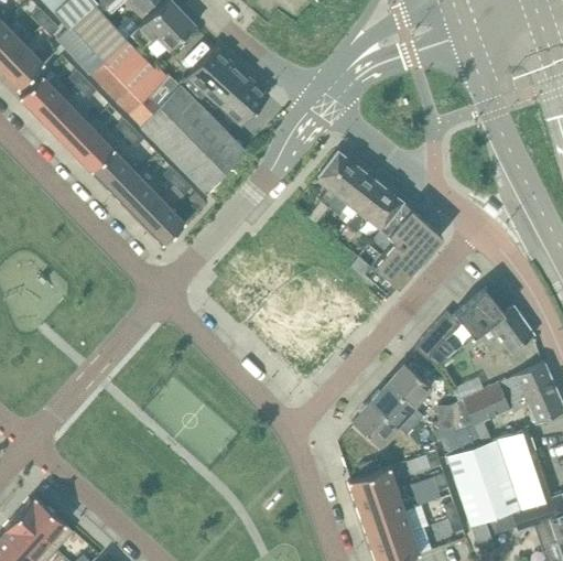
[(40,0),(54,14),(56,18),(73,2),(72,1),(71,0),(40,0)]
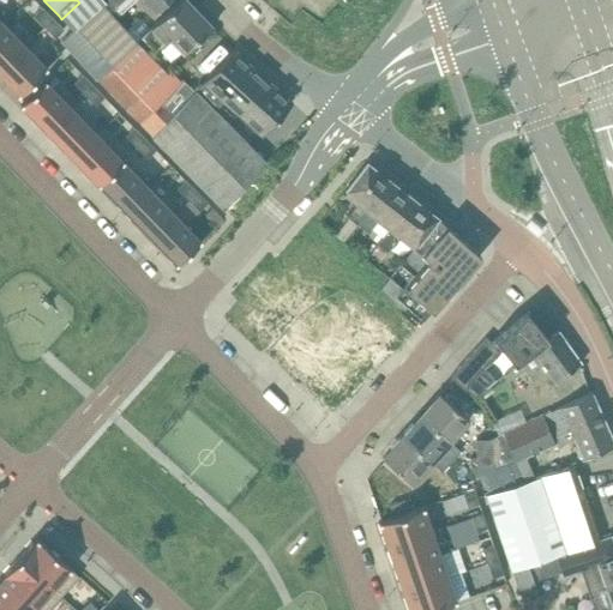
[(173,0),(106,0),(104,1),(114,13),(127,0),(142,0),(156,16),(173,0)]
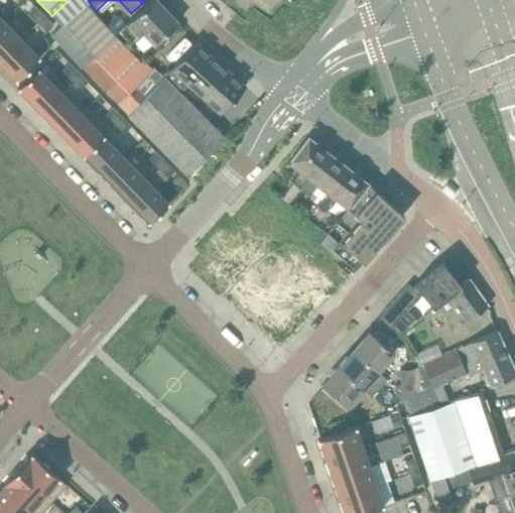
[(154,1),(119,34),(131,46),(144,34),(156,47),(178,26),(154,1)]
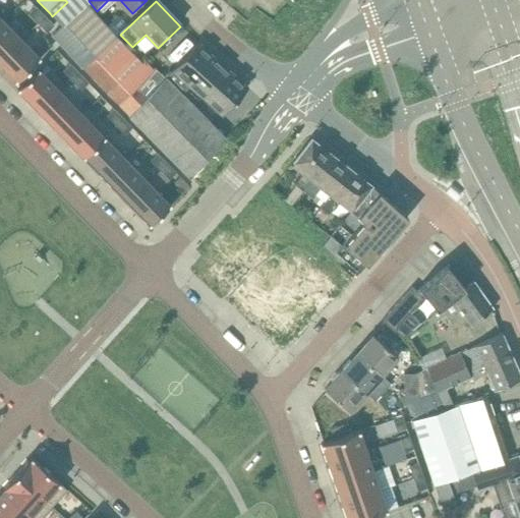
[(88,8),(54,38),(81,68),(115,40),(88,8)]
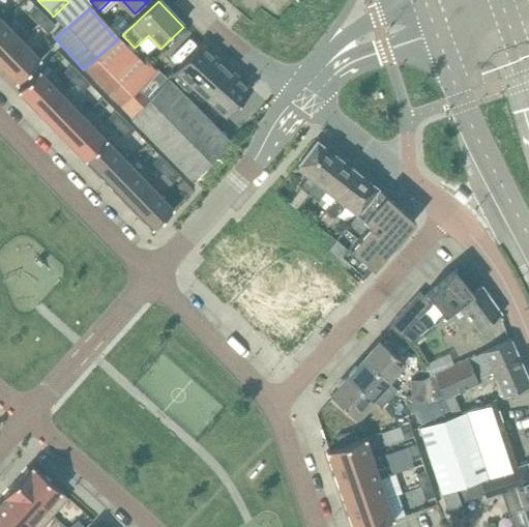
[(47,20),(37,9),(29,17),(39,26),(47,20)]
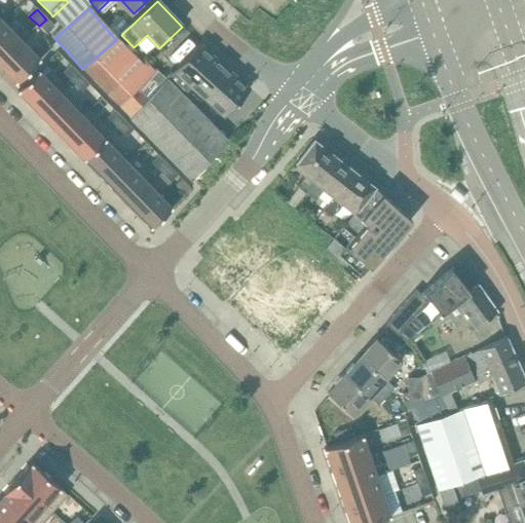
[(55,29),(46,20),(39,26),(48,36),(55,29)]
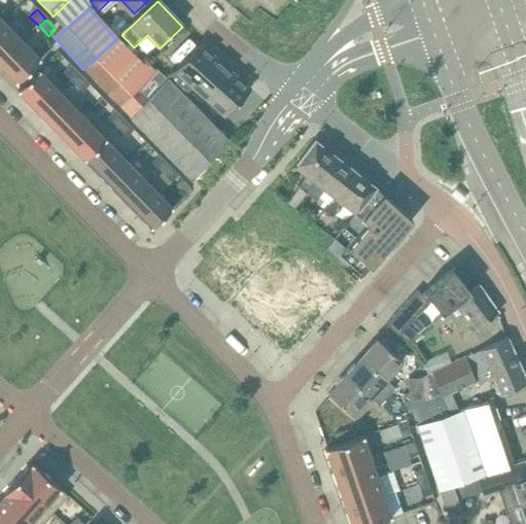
[(4,24),(0,27),(0,63),(23,42),(4,24)]
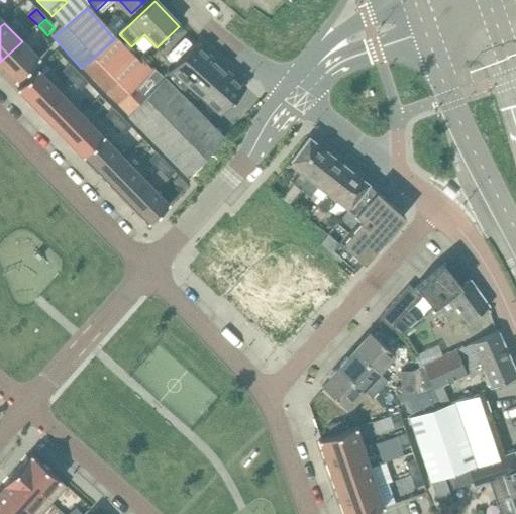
[(101,53),(83,70),(129,117),(129,118),(164,81),(153,72),(152,72),(118,36),(101,53)]
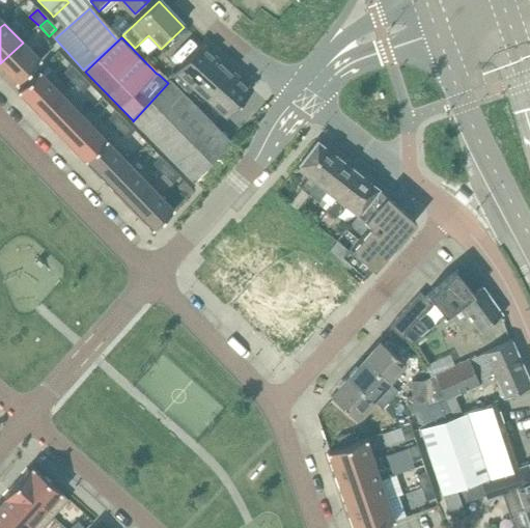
[(0,63),(0,67),(17,86),(42,62),(23,43),(0,63)]
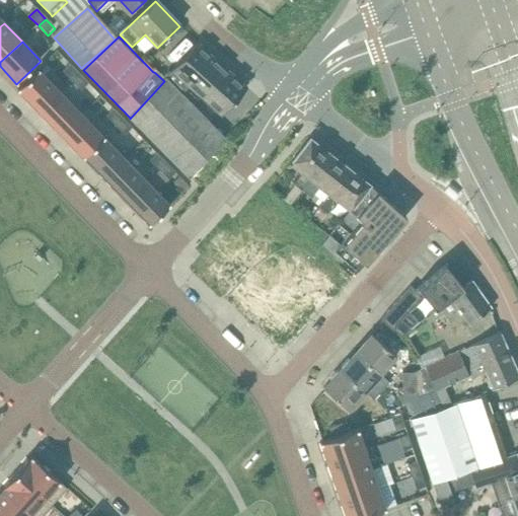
[(198,45),(172,72),(198,94),(222,68),(198,45)]
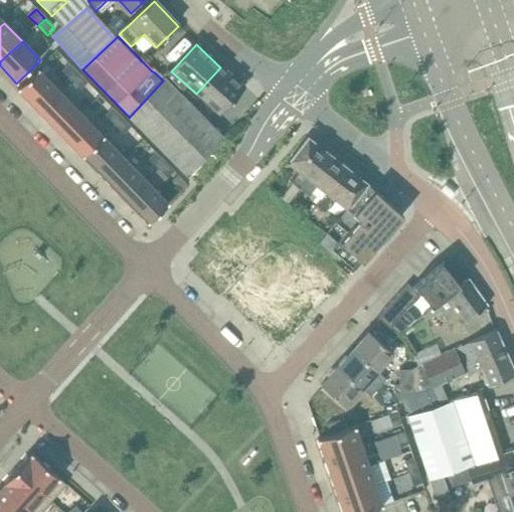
[(70,65),(62,72),(72,82),(79,75),(70,65)]
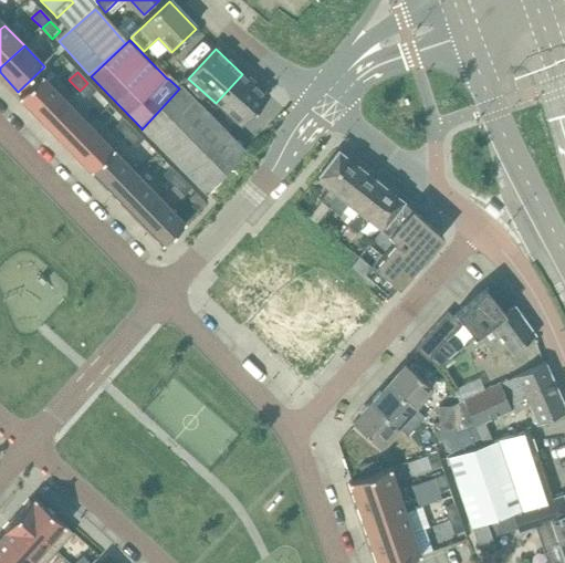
[(242,74),(216,103),(242,128),(270,98),(242,74)]
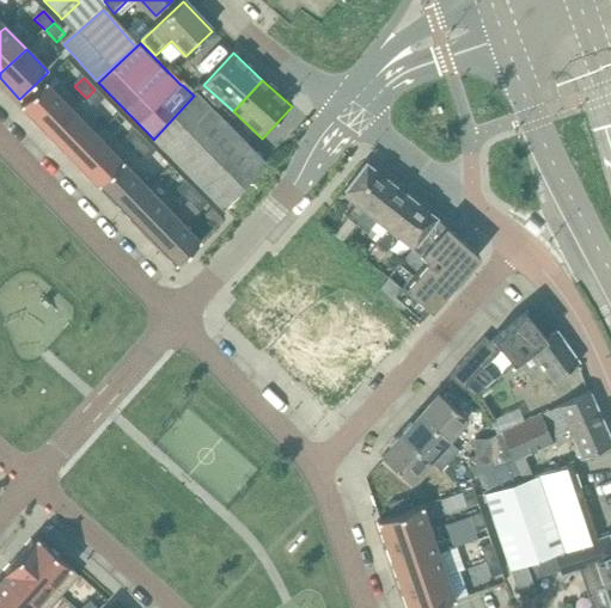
[(22,108),(47,134),(72,110),(46,84),(22,108)]
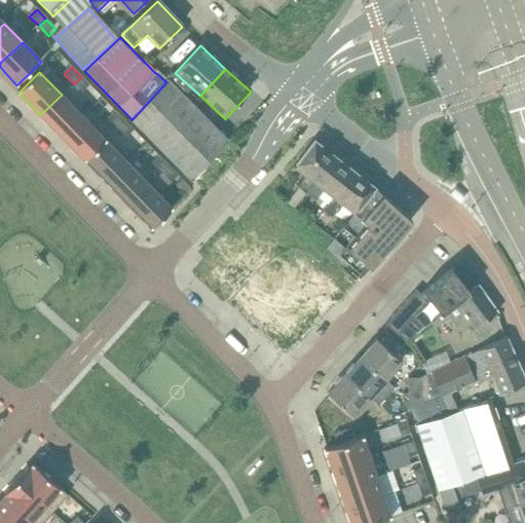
[(74,84),(83,94),(90,86),(81,77),(74,84)]
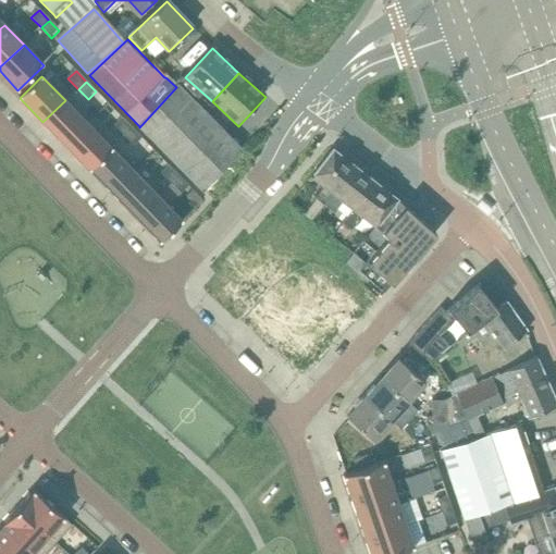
[(176,87),(139,127),(205,195),(242,150),(176,87)]
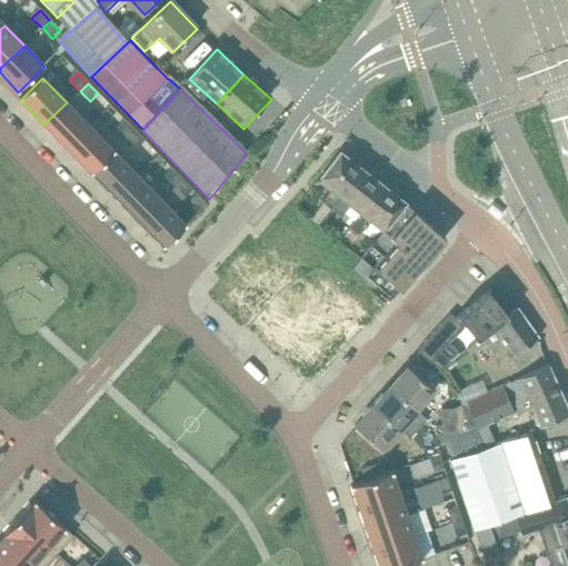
[(43,125),(68,149),(90,127),(67,102),(43,125)]
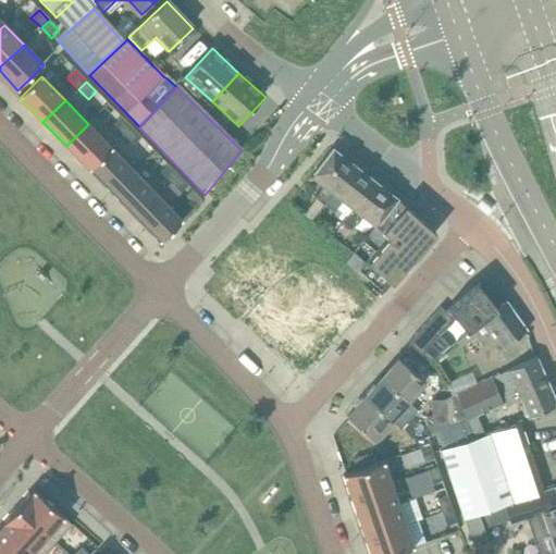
[(133,130),(123,119),(114,126),(125,137),(133,130)]
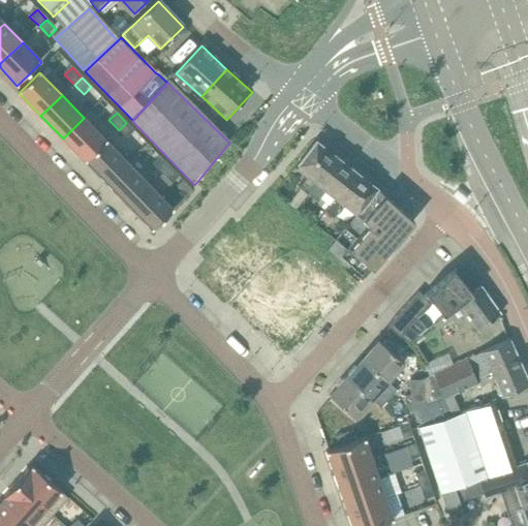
[(106,141),(84,118),(63,138),(85,162),(106,141)]
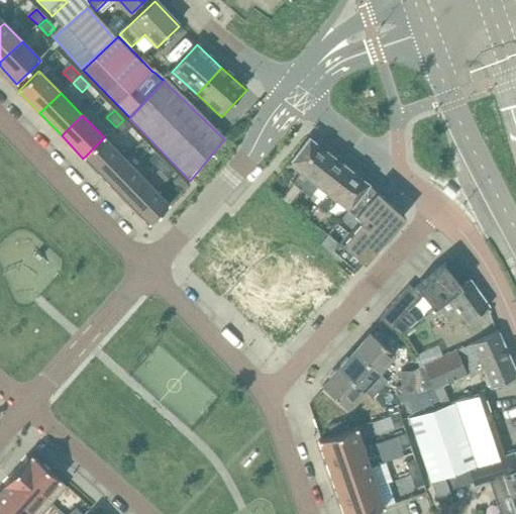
[(132,129),(123,120),(116,127),(125,136),(132,129)]
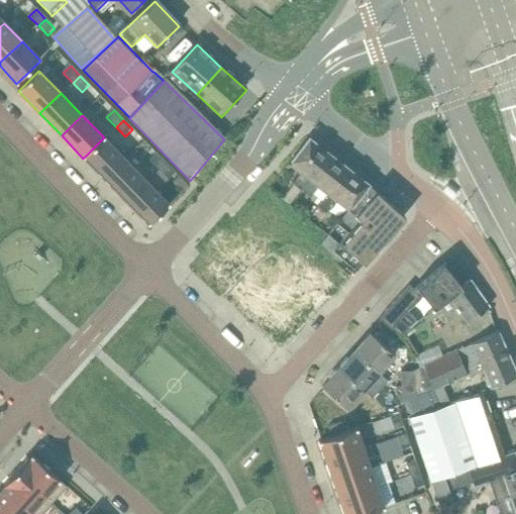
[(125,160),(104,137),(83,159),(105,181),(125,160)]
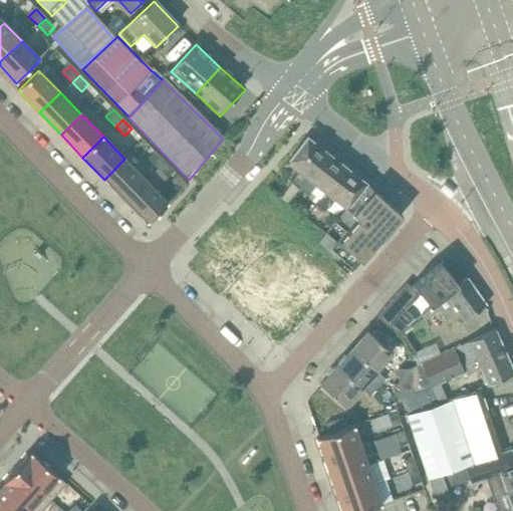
[(307,139),(290,162),(301,171),(291,183),(300,191),(328,155),(308,140),(307,140),(307,139)]
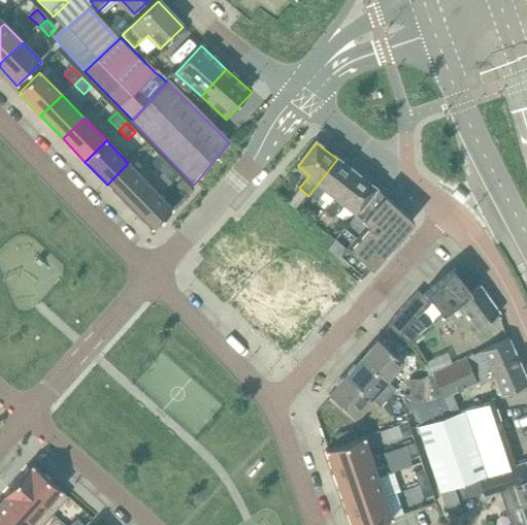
[(162,175),(170,168),(161,158),(153,165),(162,175)]
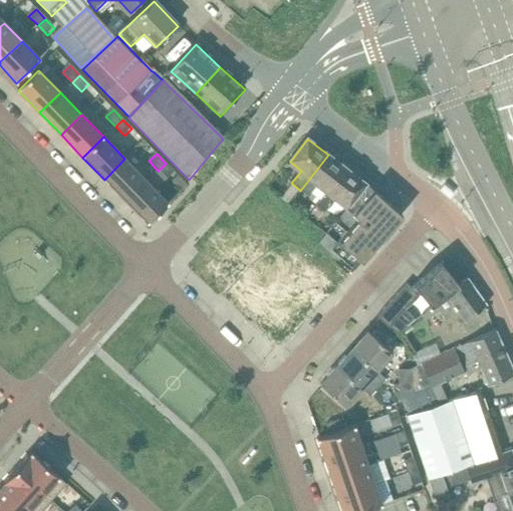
[(329,192),(346,170),(328,155),(300,191),(309,197),(319,185),(328,192),(329,192)]
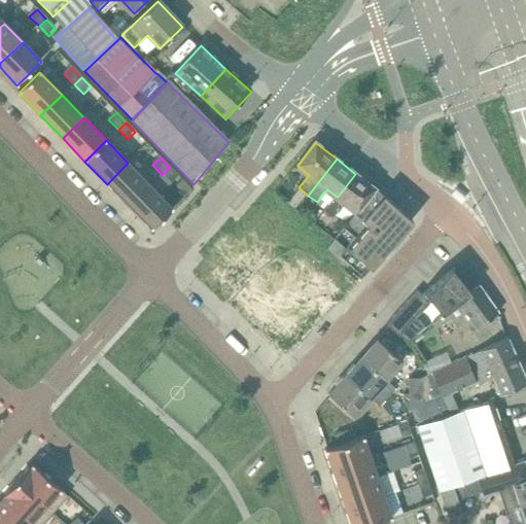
[(107,184),(129,207),(150,186),(128,163),(107,184)]
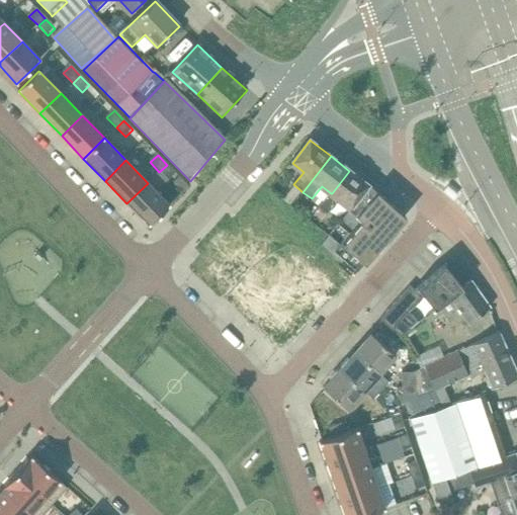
[(176,174),(167,165),(159,172),(168,181),(176,174)]
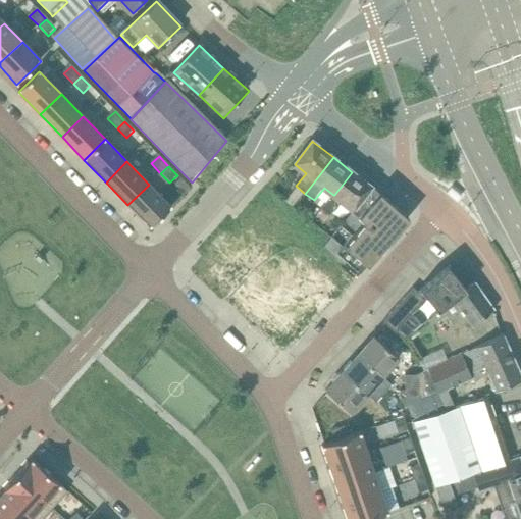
[(372,188),(352,172),(334,195),(333,195),(321,211),(329,217),(340,204),(352,213),(353,213),(372,188)]
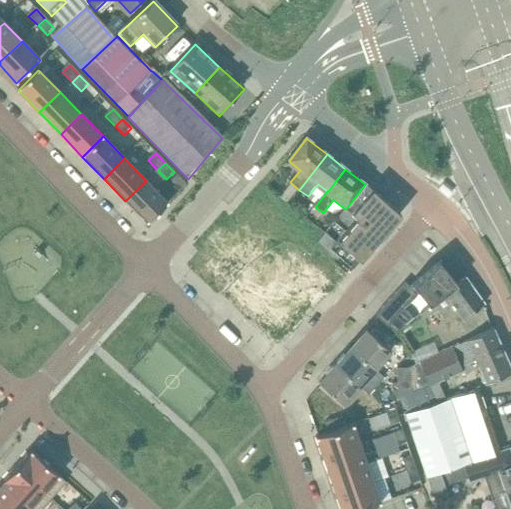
[(146,181),(125,201),(148,224),(168,204),(146,181)]
